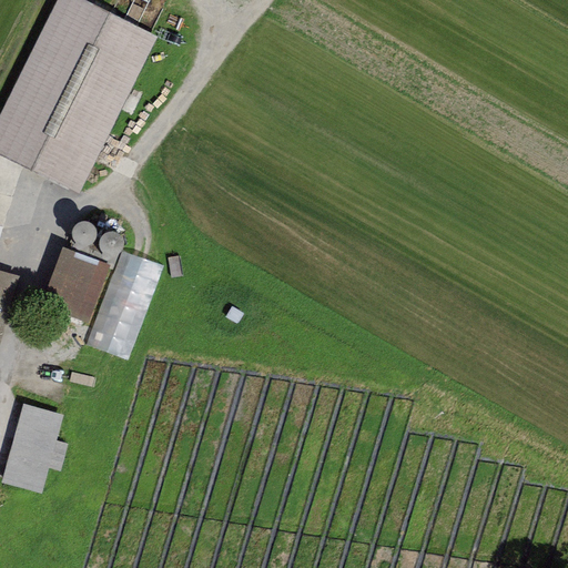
[(158,38),(81,0),(58,0),(0,117),(0,155),(79,194),(158,38)]
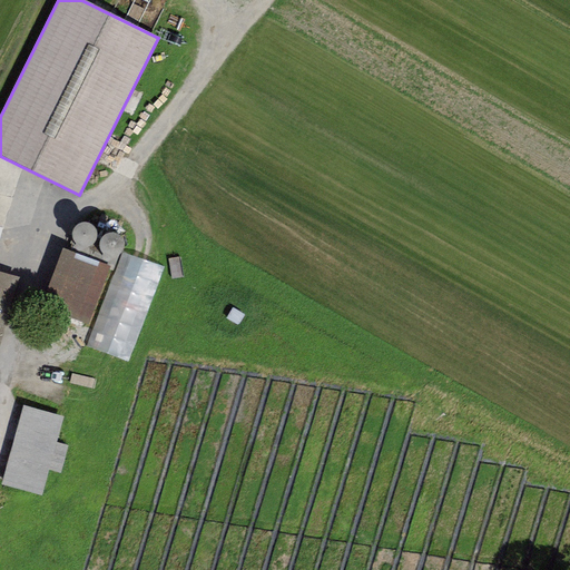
[(96,236),(96,233),(94,229),(91,227),(88,225),(85,224),(81,225),(77,226),(75,229),(72,233),(72,237),(74,242),(76,245),(79,247),(84,248),(87,248),(91,246),(94,244),(96,241),(96,236)]
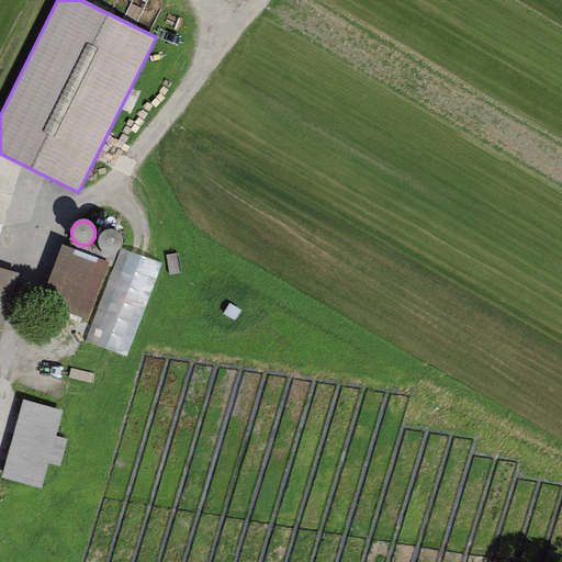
[(122,243),(121,239),(120,236),(117,233),(114,231),(110,231),(107,231),(103,233),(100,235),(99,239),(98,244),(99,247),(101,250),(104,253),(109,254),(113,254),(116,251),(120,249),(121,246),(122,243)]
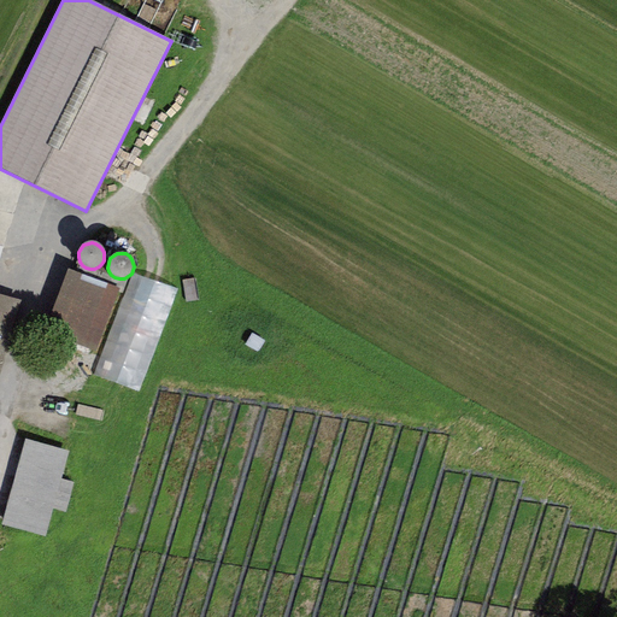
[(117,288),(66,271),(46,334),(97,350),(117,288)]
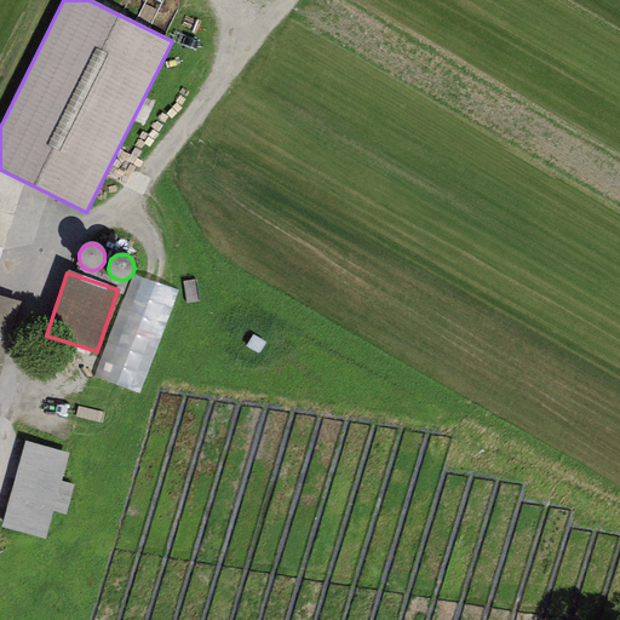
[(44,538),(51,511),(65,515),(74,484),(59,481),(68,453),(24,442),(1,527),(44,538)]
